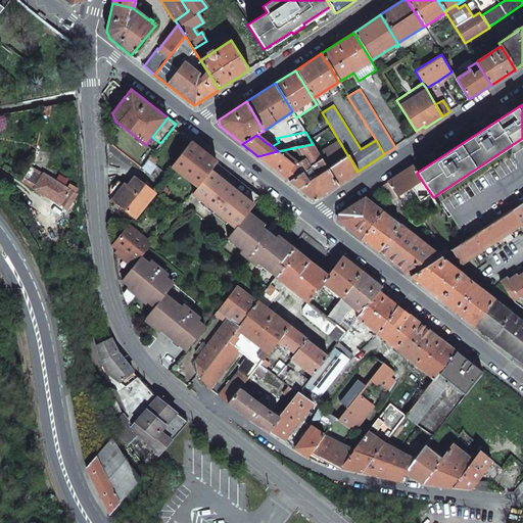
[(172,167),(196,186),(217,161),(191,141),(172,167)]
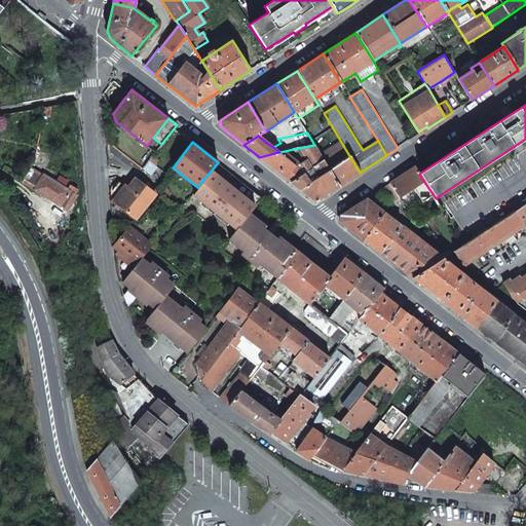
[(324,159),(340,185),(360,173),(342,144),(322,156),(324,159)]
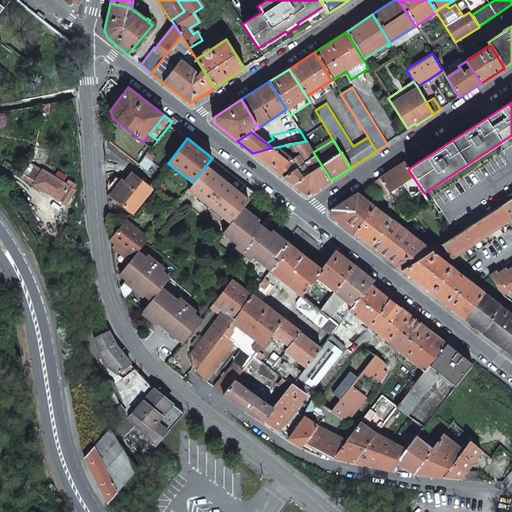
[(300,161),(290,163),(271,148),(252,153),(277,173),(283,177),(296,168),(297,167),(300,165),(303,163),(315,155),(313,152),(306,141),(291,144),(300,161)]
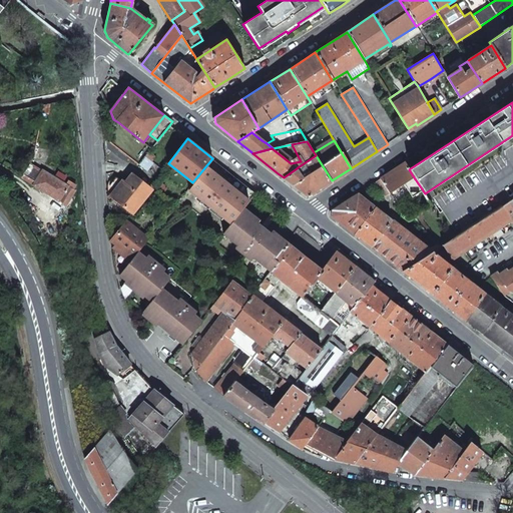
[(512,145),(433,197),(458,235),(501,207),(512,199),(512,145)]
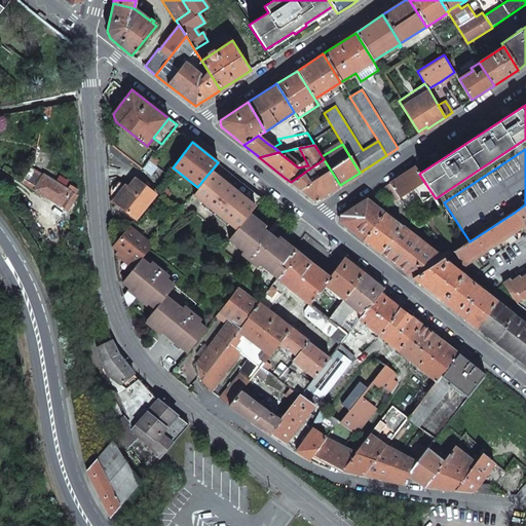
[(304,173),(291,182),(301,190),(315,201),(326,195),(340,185),(324,159),(311,167),(317,177),(309,182),(304,173)]
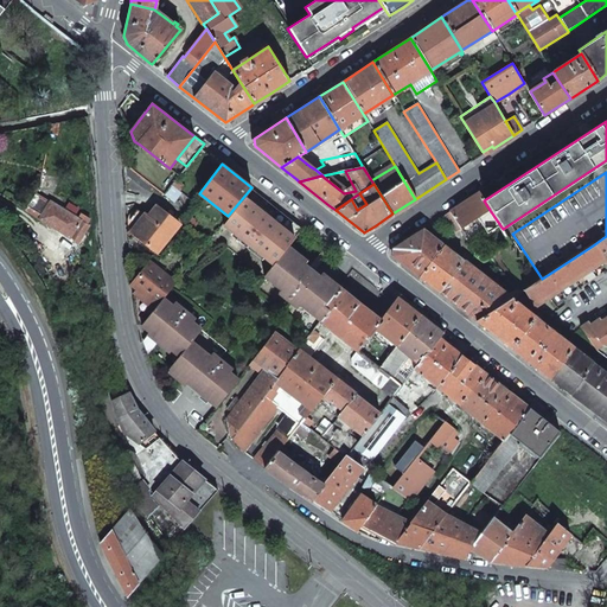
[(222,224),(273,266),(286,249),(301,229),(279,210),(272,219),(263,213),(269,206),(264,203),(267,200),(251,187),(228,216),(222,224)]
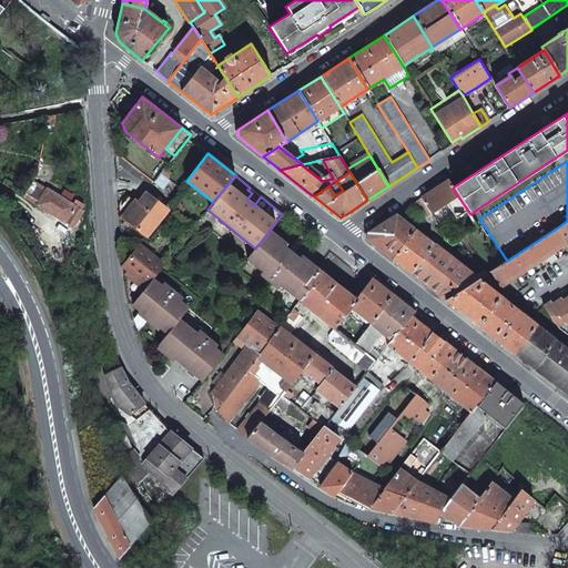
[(23,196),(37,205),(68,224),(71,229),(83,211),(33,180),(23,196)]
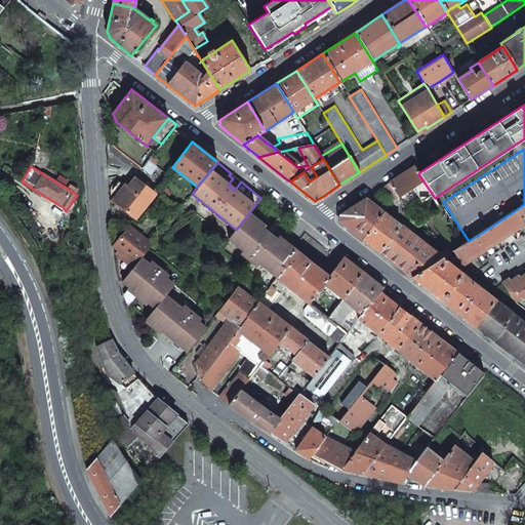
[(414,167),(389,183),(398,198),(413,189),(421,201),(432,195),(414,167)]
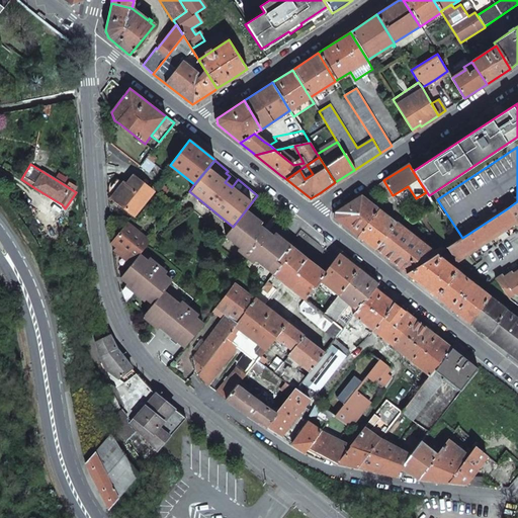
[(135,216),(153,191),(134,176),(123,188),(114,199),(135,216)]
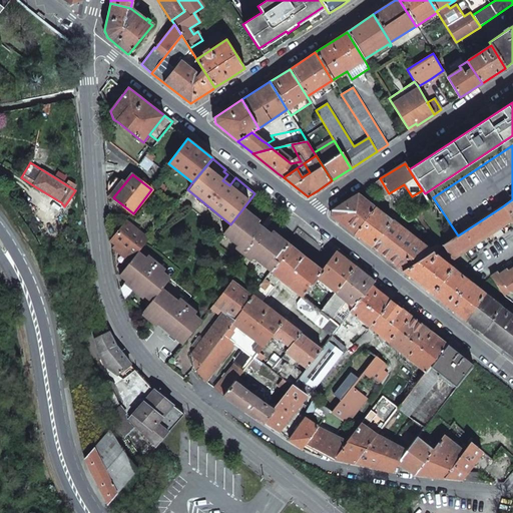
[(380,178),(374,182),(383,195),(381,199),(385,204),(392,199),(388,193),(389,193),(380,178)]
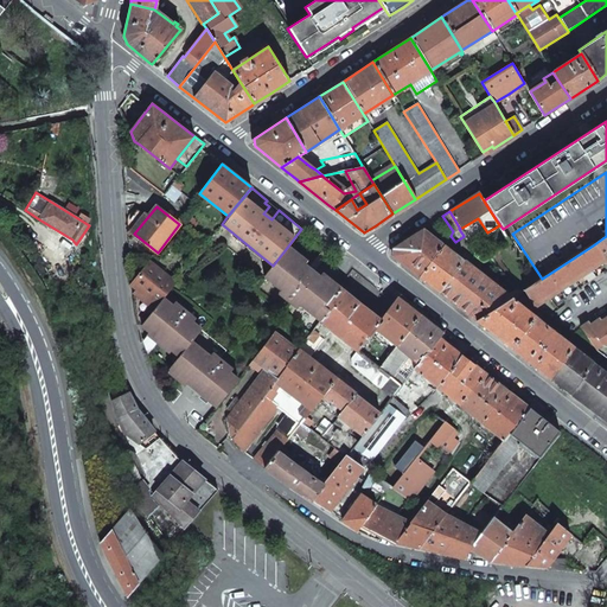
[(453,231),(442,216),(435,221),(448,240),(451,236),(453,231)]
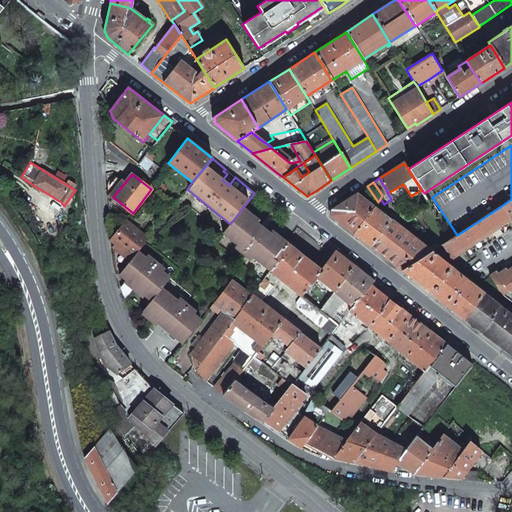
[(374,207),(356,193),(331,210),(331,215),(351,231),(353,233),(374,207)]
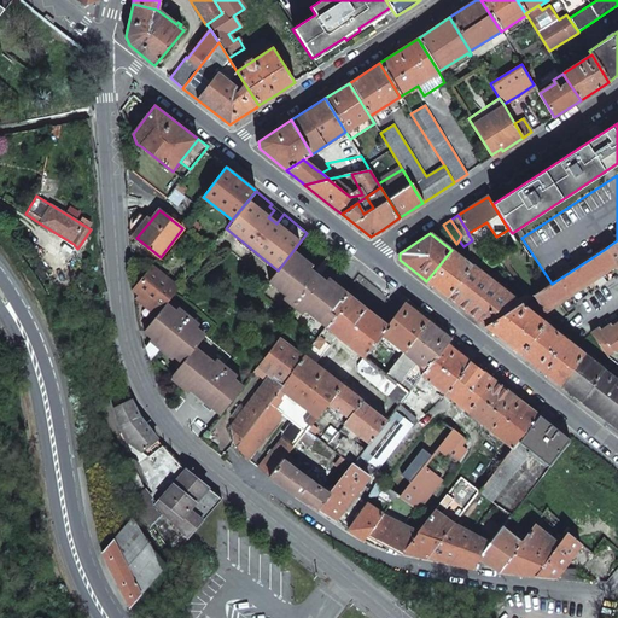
[(617,240),(604,250),(614,266),(617,263),(617,240)]
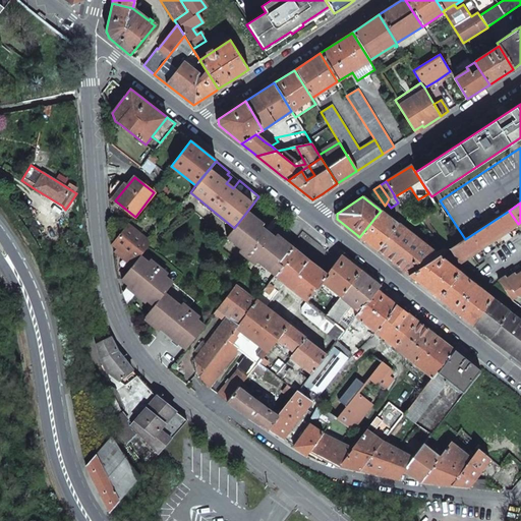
[(397,224),(381,211),(359,237),(361,239),(377,250),(397,224)]
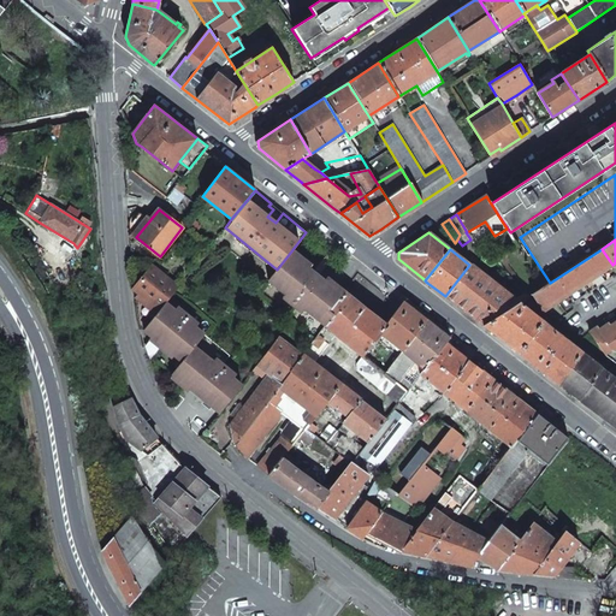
[(542,312),(544,311),(612,265),(602,249),(550,283),(531,295),(539,307),(542,312)]
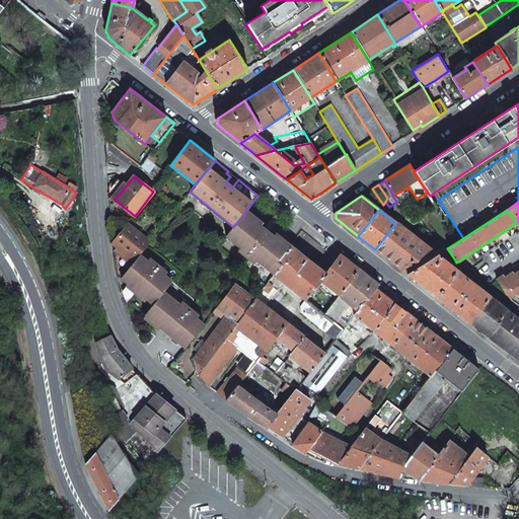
[(286,247),(244,213),(233,227),(225,236),(240,247),(238,250),(253,263),(255,261),(272,273),(290,245),(288,244),(286,247)]
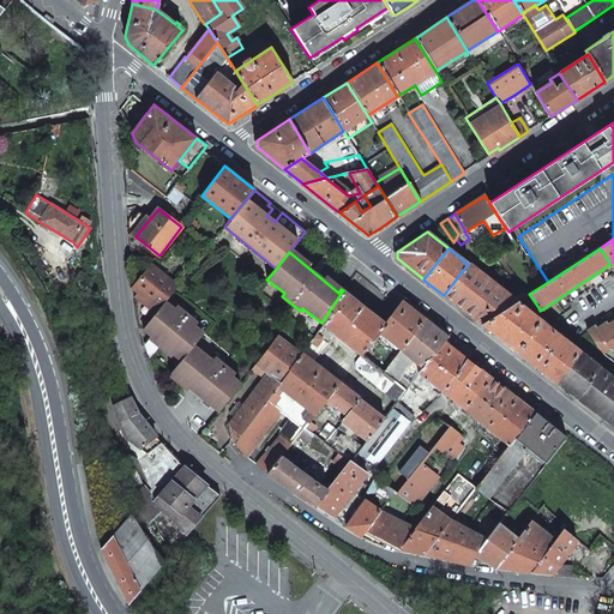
[(468,264),(444,295),(479,323),(481,325),(517,302),(468,264)]
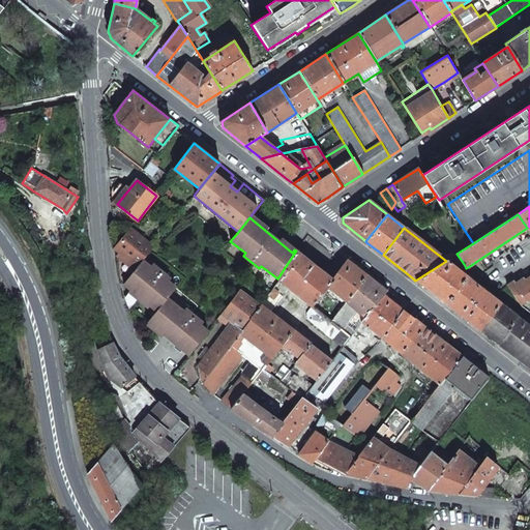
[(153,246),(131,229),(115,248),(123,255),(116,263),(119,283),(124,283),(149,253),(153,246)]
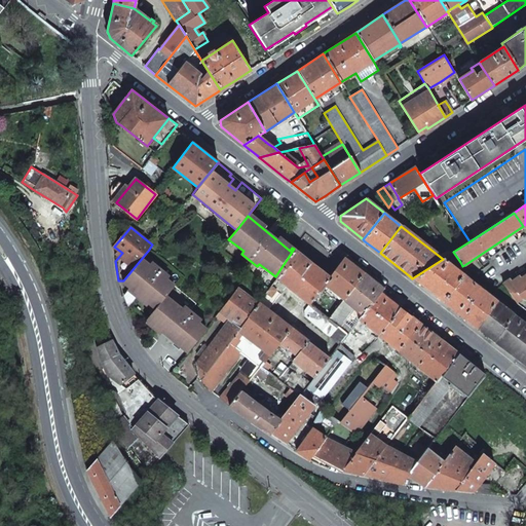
[(275,276),(270,284),(283,294),(289,287),(309,304),(310,303),(314,297),(324,285),(329,276),(294,249),(275,276)]
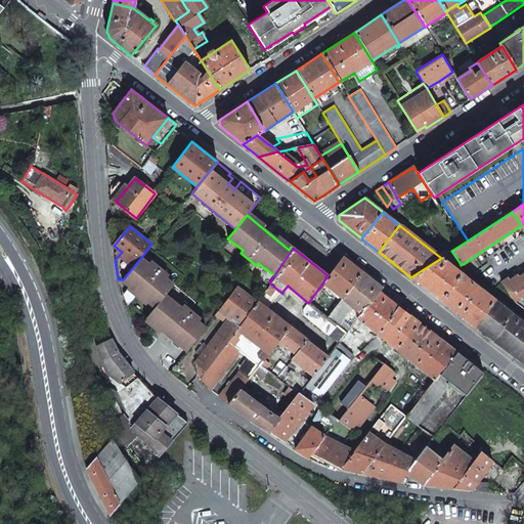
[(123,280),(129,287),(124,294),(127,306),(129,304),(146,317),(173,285),(180,276),(147,250),(123,279),(123,280)]
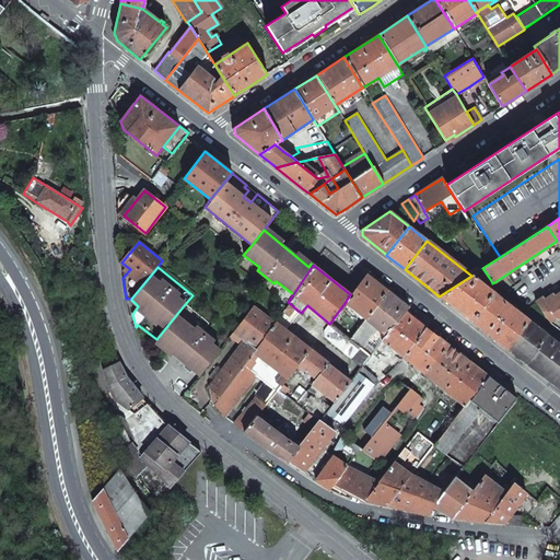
[(471,276),(481,283),(490,279),(482,268),(480,270),(475,273),(471,276)]
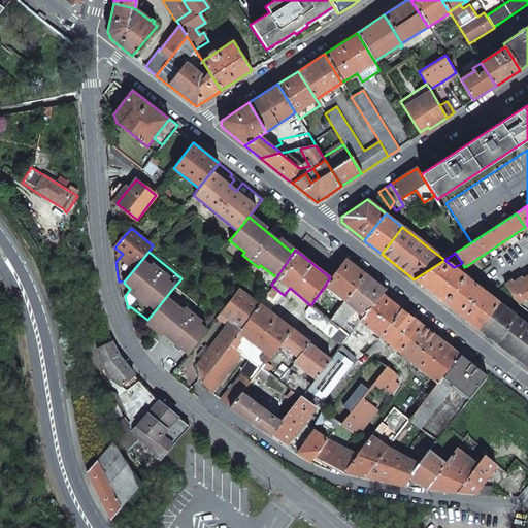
[(325,286),(344,301),(365,273),(345,258),(330,277),(325,286)]
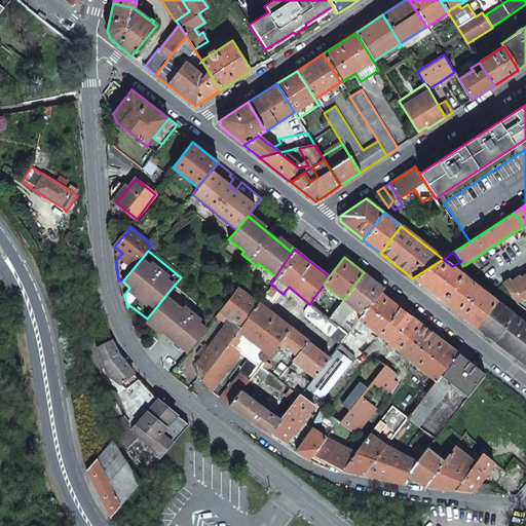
[(415,280),(442,301),(462,274),(452,266),(443,259),(412,278),(415,280)]
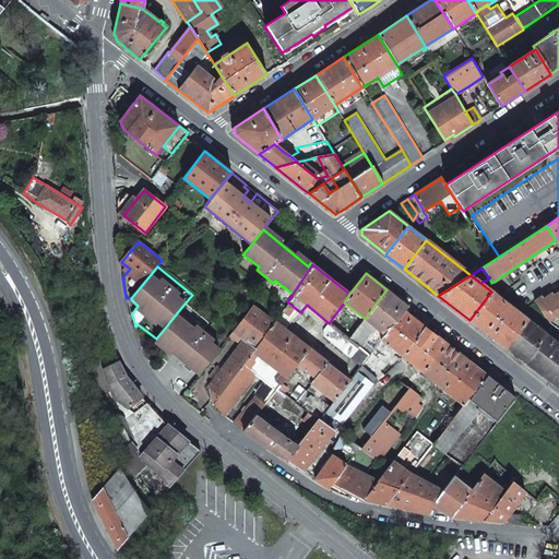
[(371,324),(384,335),(405,310),(408,307),(387,289),(365,319),(354,332),(349,337),(356,343),(371,324)]
